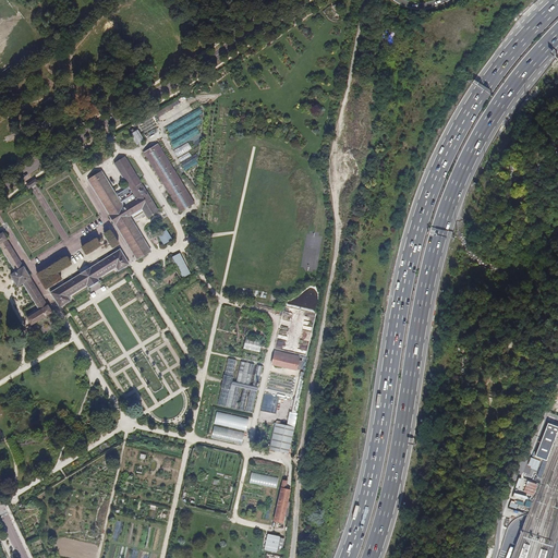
[(137,37),(148,44),(154,34),(143,27),(137,37)]
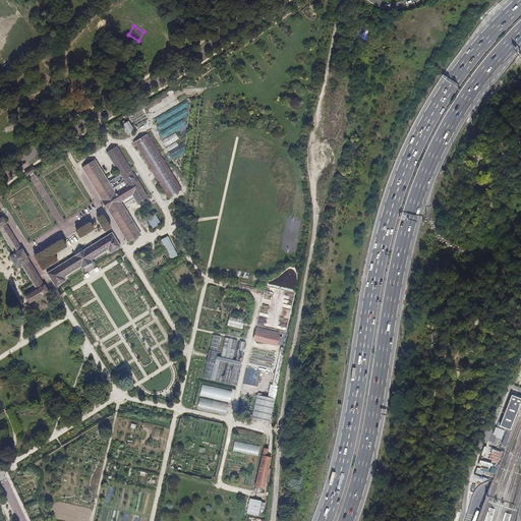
[(55,51),(50,55),(56,66),(62,63),(55,51)]
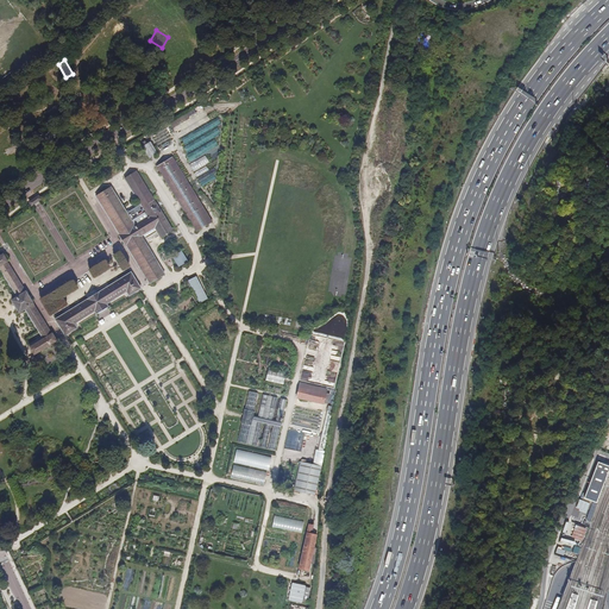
[(56,82),(62,77),(51,68),(46,74),(56,82)]
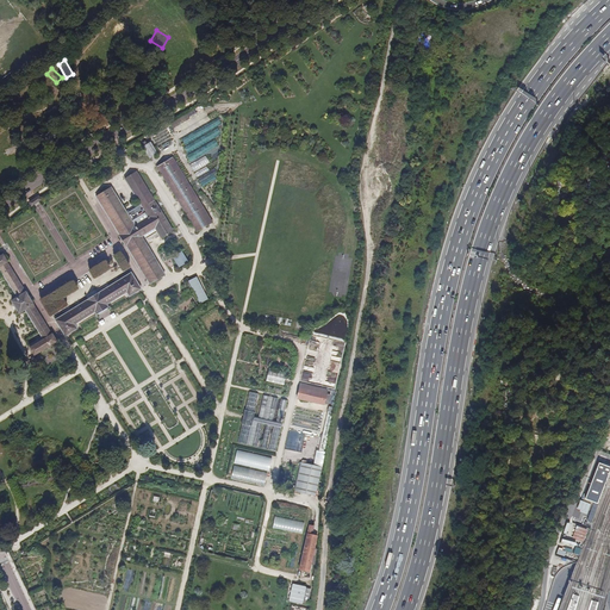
[(44,78),(39,83),(54,94),(58,88),(44,78)]
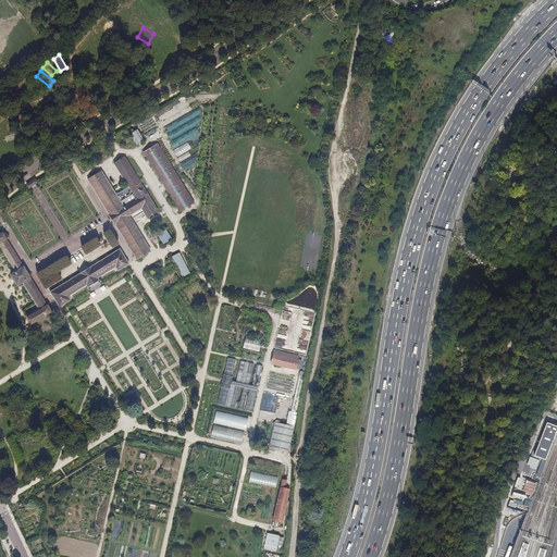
[(177,100),(155,111),(160,122),(180,112),(177,108),(181,106),(177,100)]
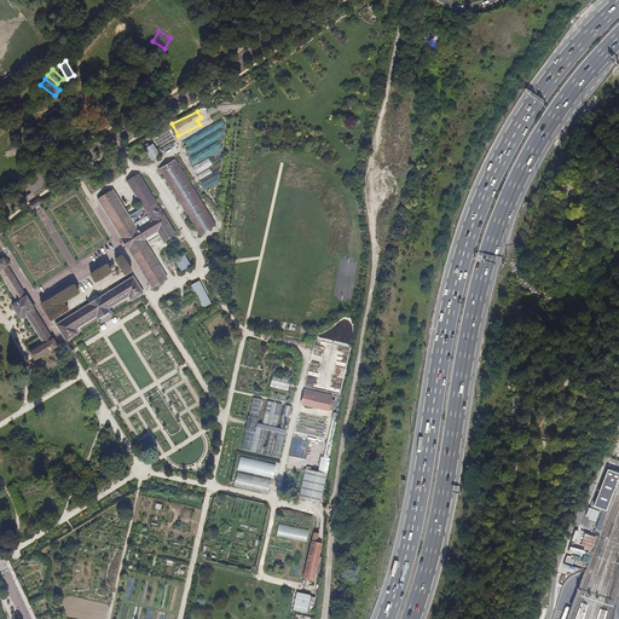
[(47,129),(39,136),(45,144),(56,137),(53,133),(51,134),(47,129)]
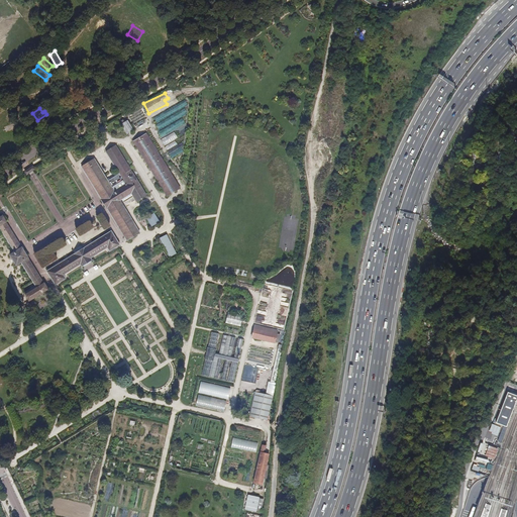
[(118,124),(122,130),(132,125),(128,119),(118,124)]
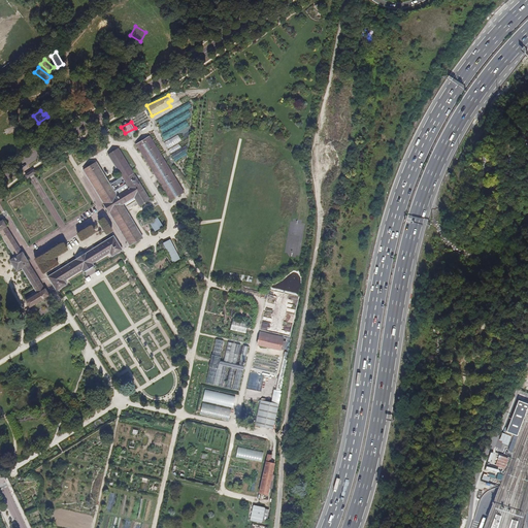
[(167,149),(182,141),(178,135),(164,142),(167,149)]
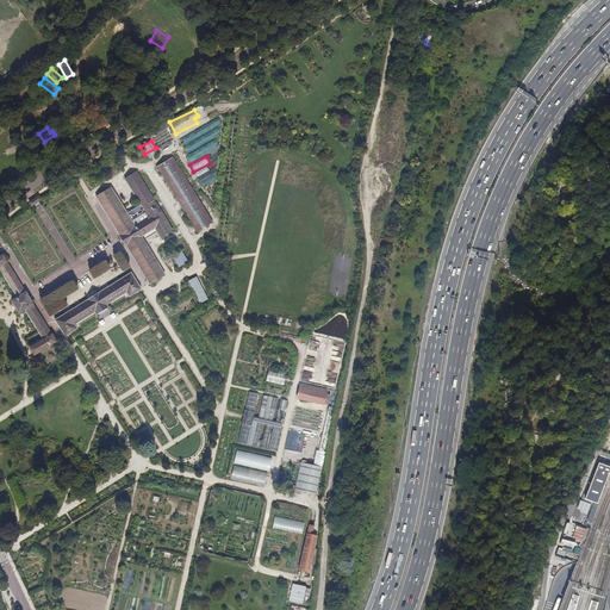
[(157,167),(197,232),(212,222),(173,157),(157,167)]
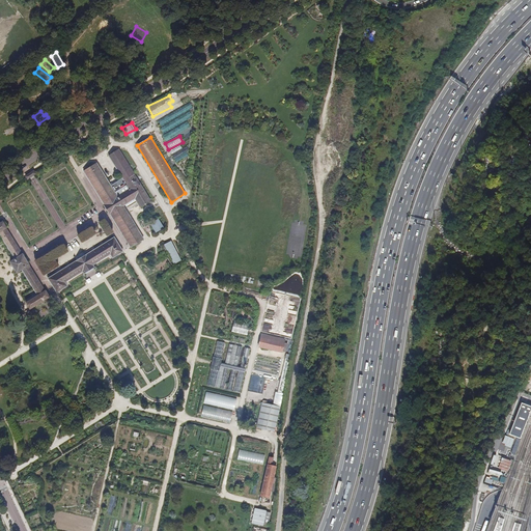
[(84,171),(131,247),(143,240),(122,206),(135,198),(140,206),(149,201),(134,174),(139,172),(136,168),(132,171),(118,149),(108,157),(122,179),(110,187),(96,164),(84,171)]
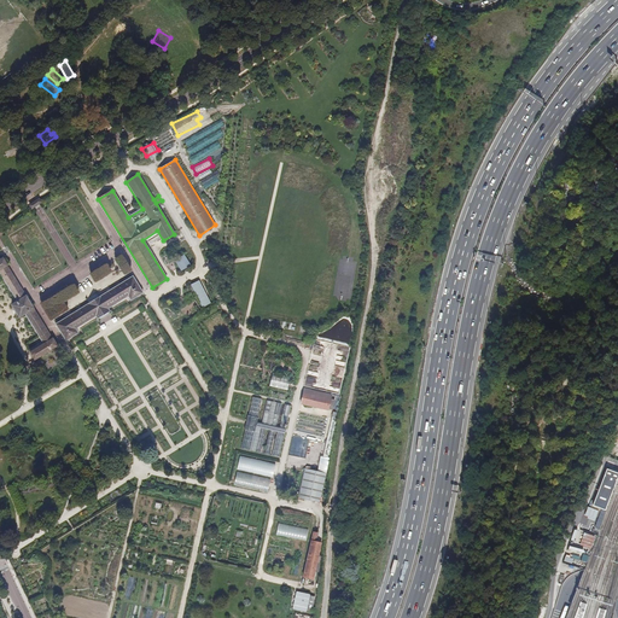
[(205,190),(220,181),(215,174),(202,182),(205,190)]
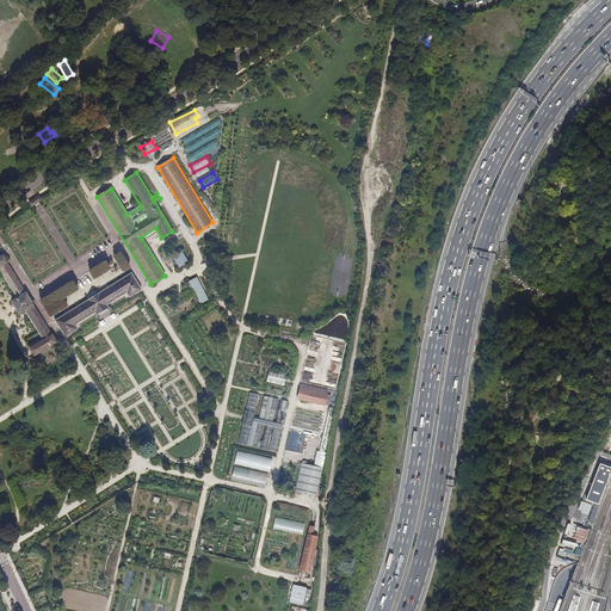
[(183,251),(173,258),(179,267),(189,261),(183,251)]
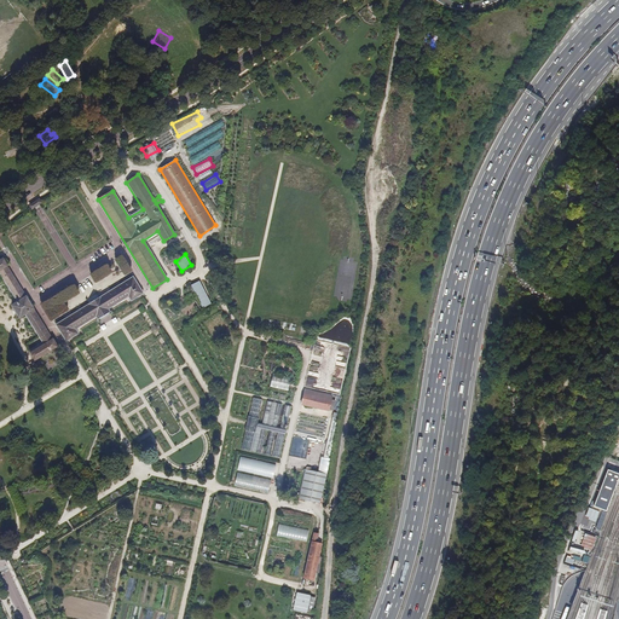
[(30,353),(35,360),(57,346),(6,266),(7,265),(3,259),(0,260),(0,273),(18,302),(12,306),(19,318),(25,314),(28,318),(44,345),(30,353)]
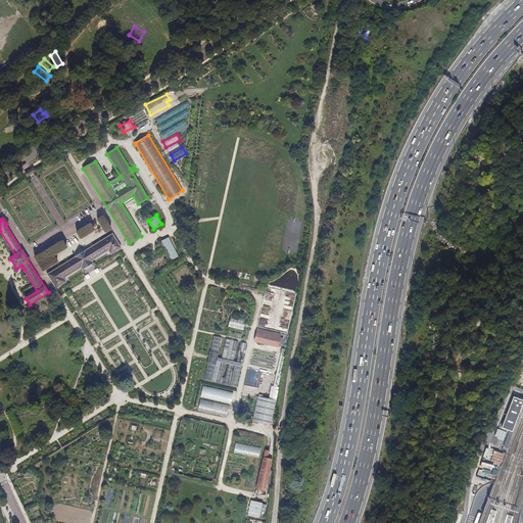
[(47,274),(56,289),(66,282),(64,279),(81,268),(82,270),(91,265),(92,264),(91,262),(108,251),(110,254),(122,248),(112,233),(47,274)]
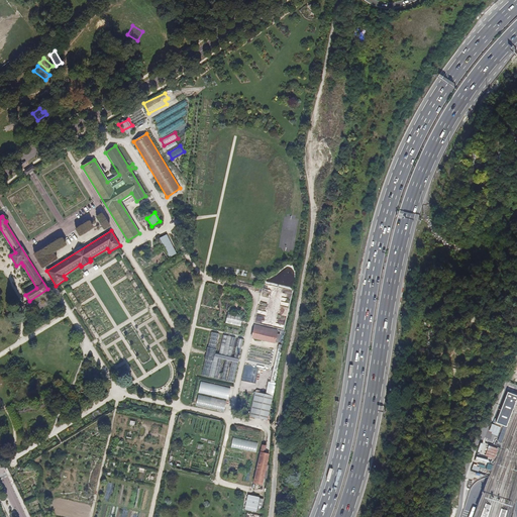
[(170,257),(177,253),(167,234),(160,238),(170,257)]
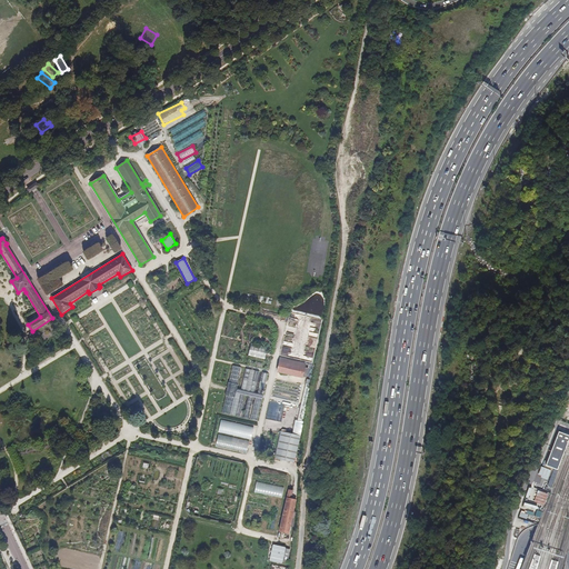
[(283,336),(280,353),(293,357),(295,349),(291,348),(293,338),(283,336)]
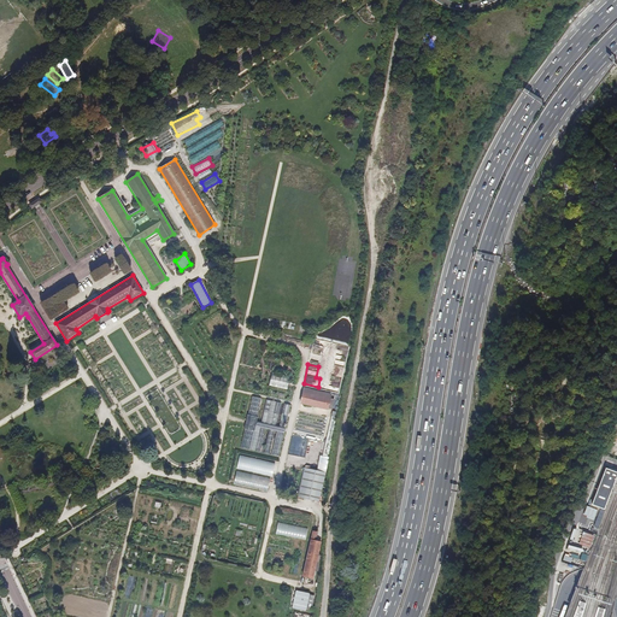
[(269,386),(287,389),(291,377),(272,372),(269,386)]
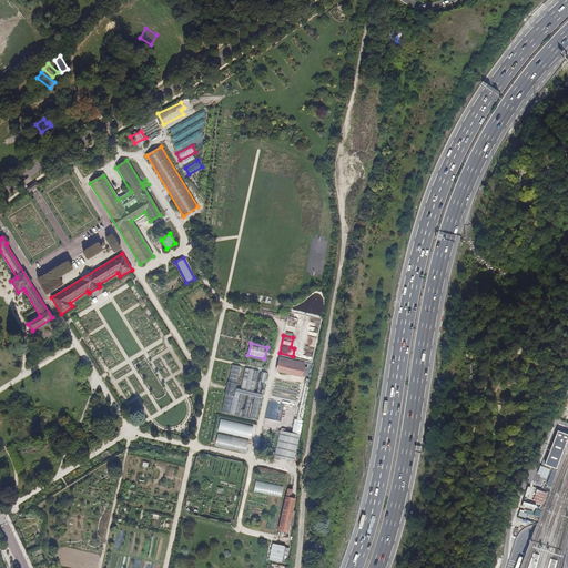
[(277,372),(306,378),(308,367),(304,367),(304,364),(280,358),(277,372)]
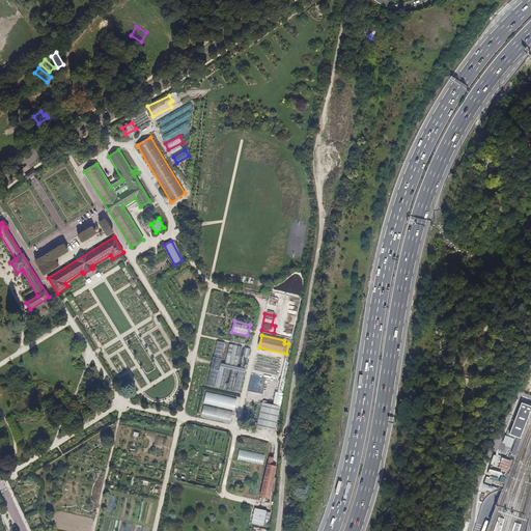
[(233,391),(240,392),(250,348),(245,347),(241,367),(238,366),(242,346),(238,345),(233,365),(229,364),(233,344),(229,343),(225,363),(220,362),(225,342),(218,341),(214,357),(213,357),(211,369),(207,385),(215,387),(220,367),(224,368),(219,388),(224,389),(228,369),(231,370),(227,389),(231,391),(234,378),(236,378),(233,391)]
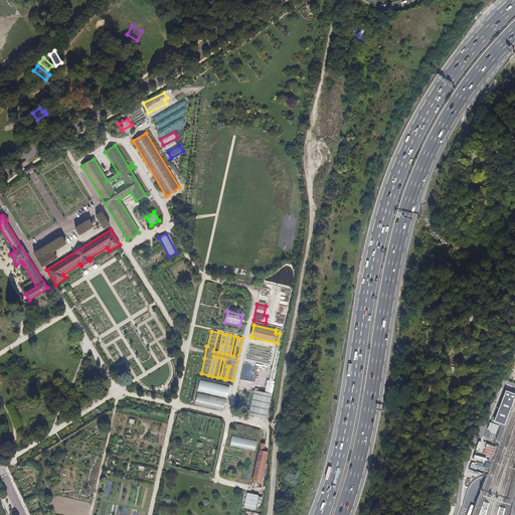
[(200,380),(197,391),(227,397),(230,386),(200,380)]
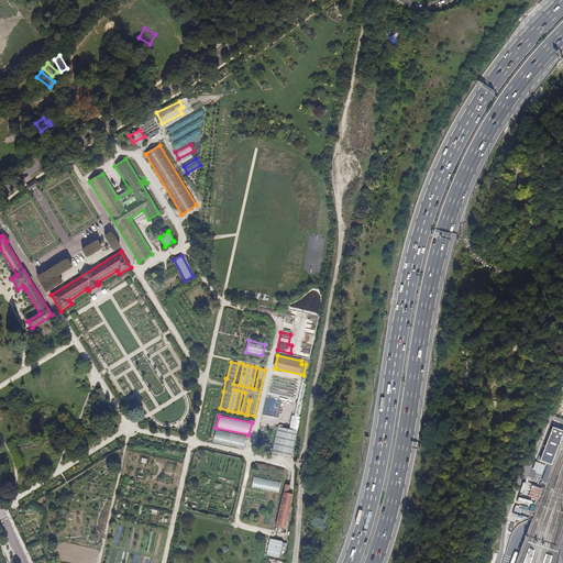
[(562,433),(562,429),(553,427),(541,460),(552,464),(562,433)]
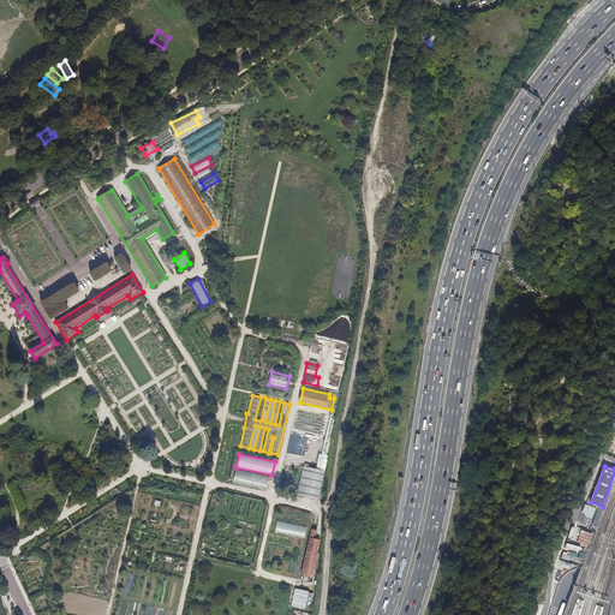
[(236,470),(233,483),(267,490),(269,476),(236,470)]
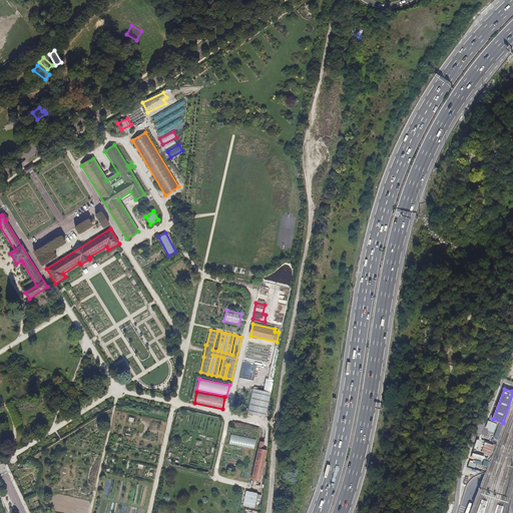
[(257,415),(266,417),(271,396),(262,394),(257,415)]
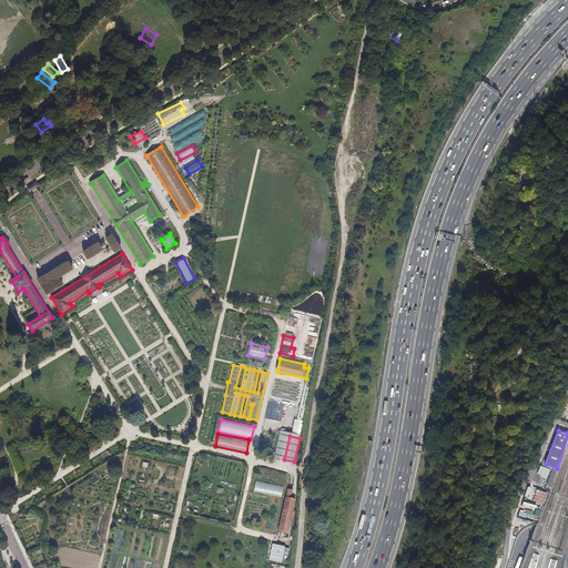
[(548,486),(555,470),(551,468),(545,485),(548,486)]
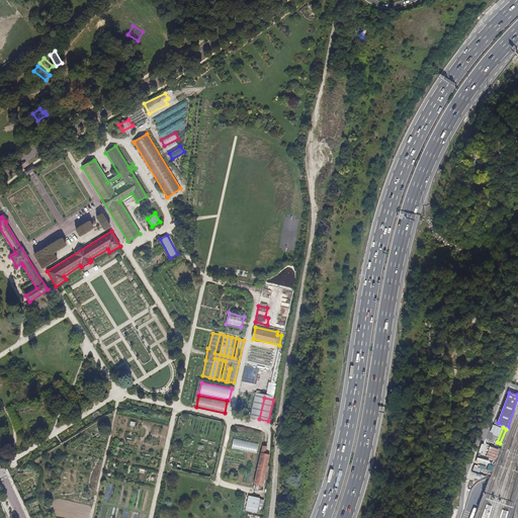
[(257,453),(259,443),(234,438),(232,448),(257,453)]
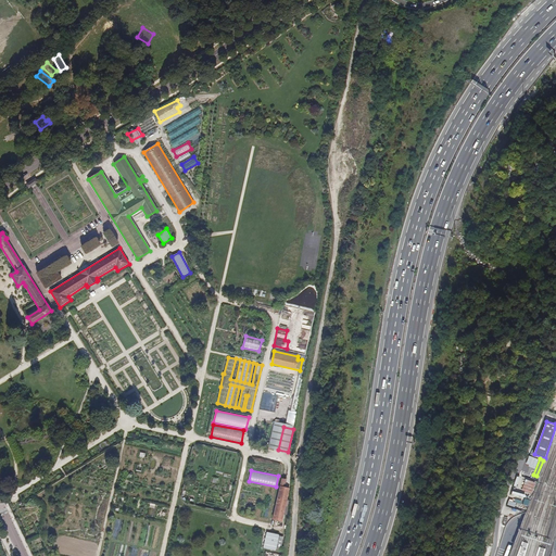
[(274,519),(281,520),(288,487),(286,485),(287,478),(282,477),(274,519)]
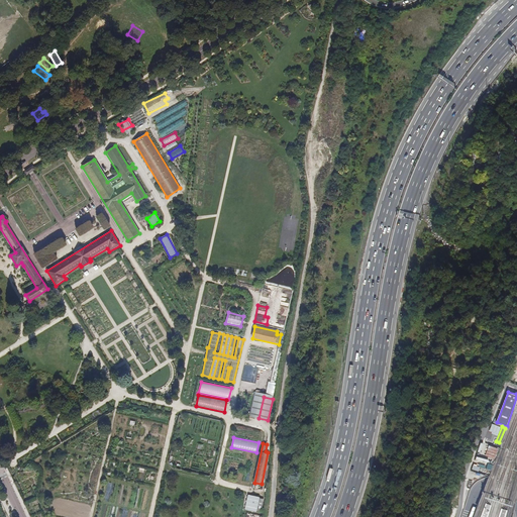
[(499,448),(490,445),(486,455),(496,458),(499,448)]
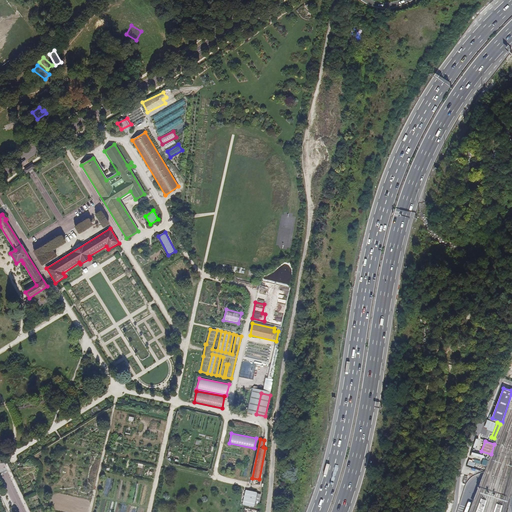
[(246,503),(255,505),(257,493),(249,491),(246,503)]
